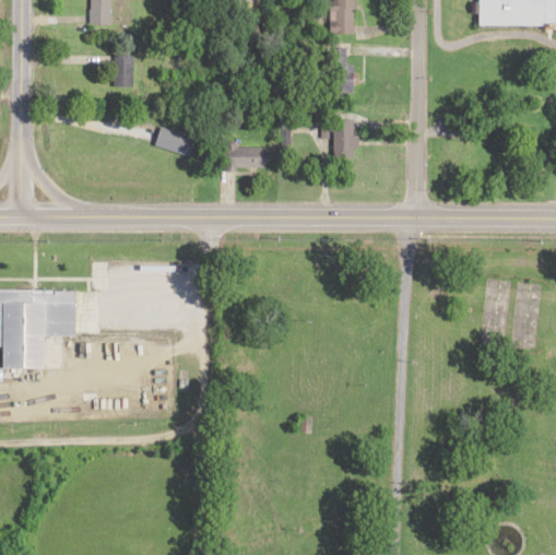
[(109,23),(108,0),(89,0),(90,23),(109,23)]
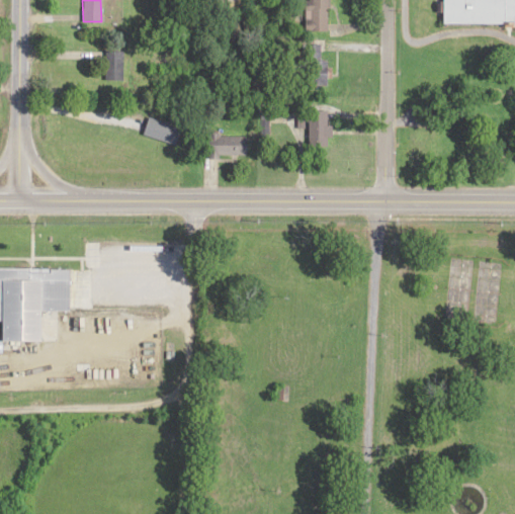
[(306,0),(307,31),(328,31),(327,0),(306,0)]
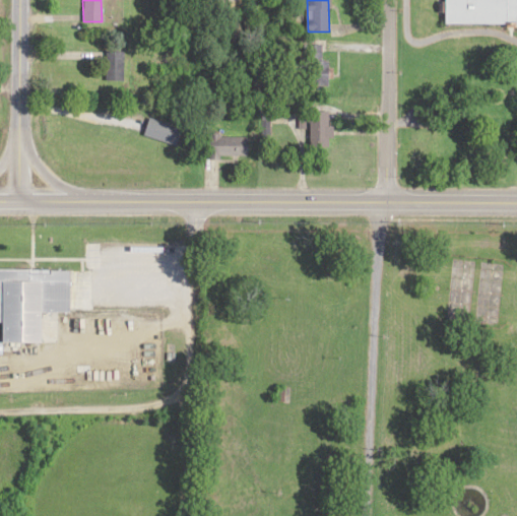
[(516,0),(516,15),(506,15),(506,0),(516,0)]
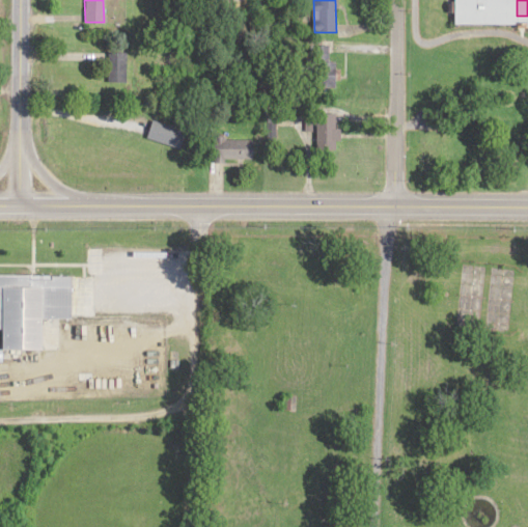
[(108,82),(126,82),(126,52),(108,52),(108,82)]
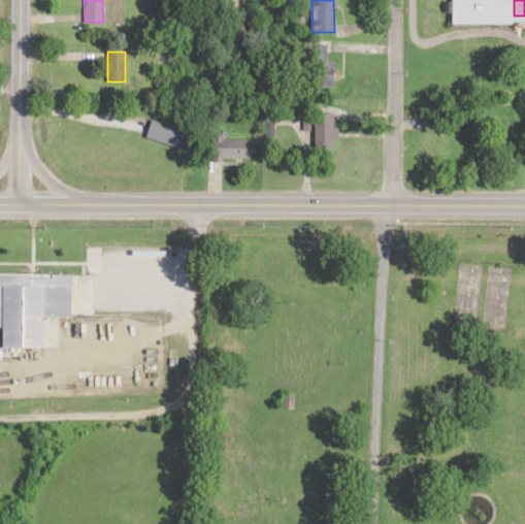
[(333,144),(333,106),(314,106),(314,144),(333,144)]
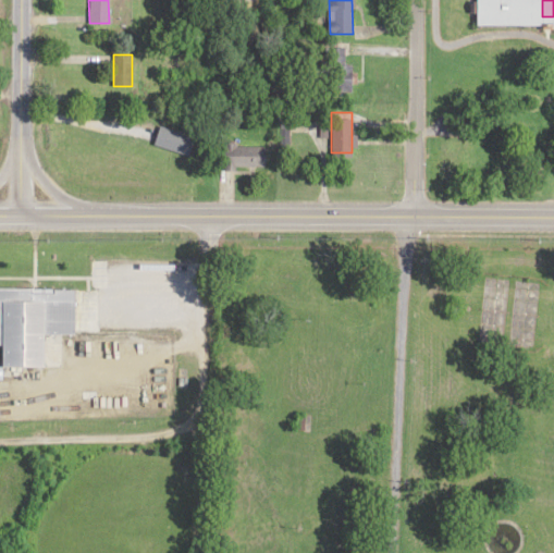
[(189,157),(196,137),(160,124),(154,144),(189,157)]
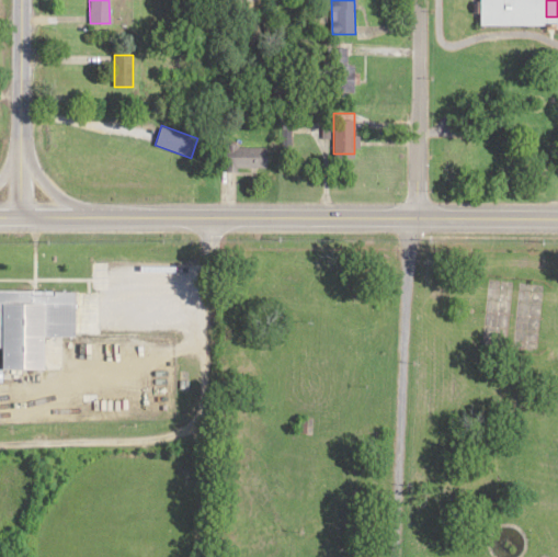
[(268,146),(225,146),(225,170),(268,170),(268,146)]
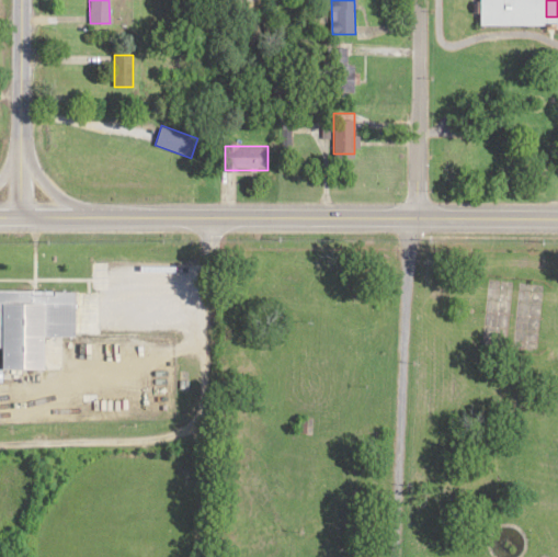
[(557,171),(557,146),(548,146),(548,171),(557,171)]
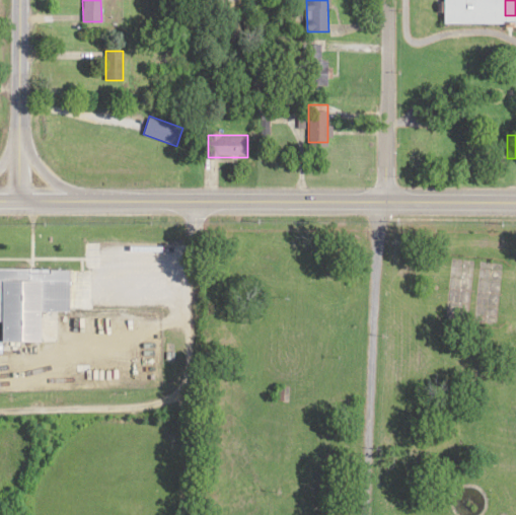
[(69,270),(0,268),(0,320),(3,320),(3,342),(41,342),(42,310),(69,311),(69,270)]
